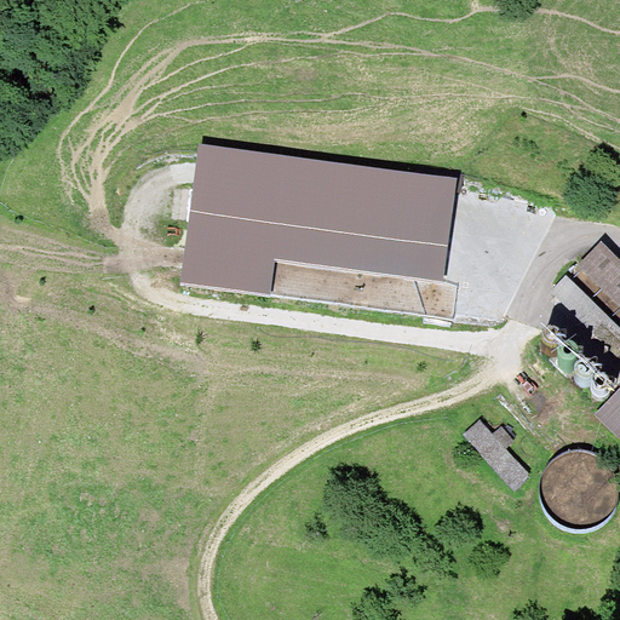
[(458,177),(200,141),(181,281),(270,293),(275,258),(443,281),(458,177)]
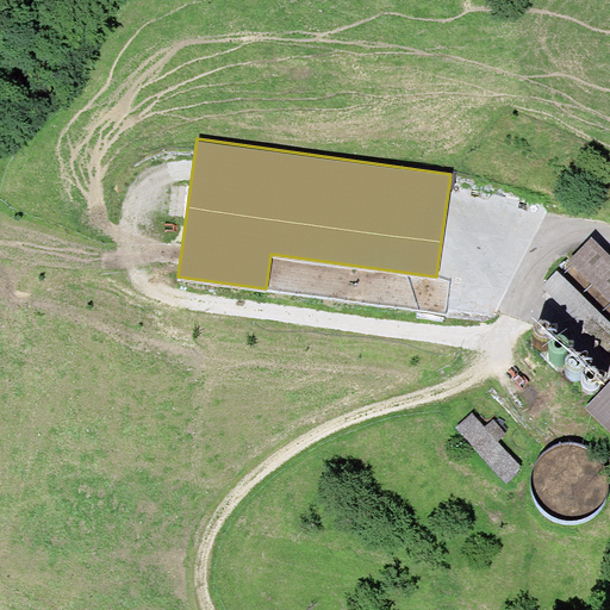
[(609,253),(592,236),(570,260),(609,299),(609,253)]
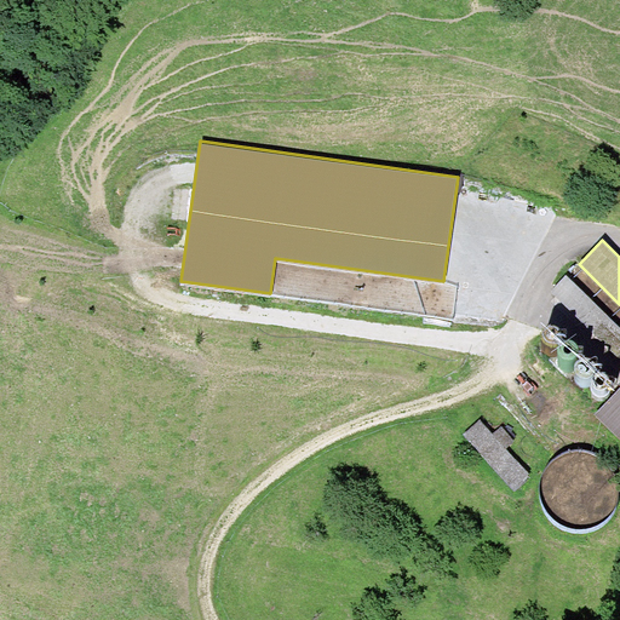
[(619,327),(568,275),(550,290),(619,359),(619,327)]
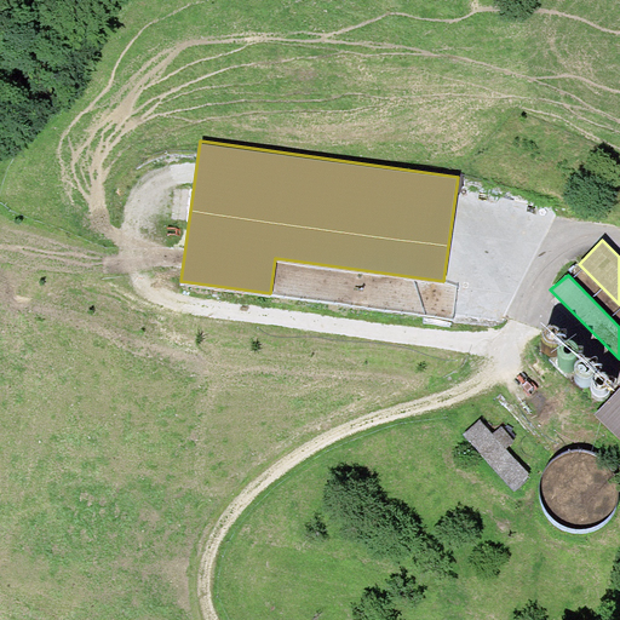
[(619,385),(595,412),(619,437),(619,385)]
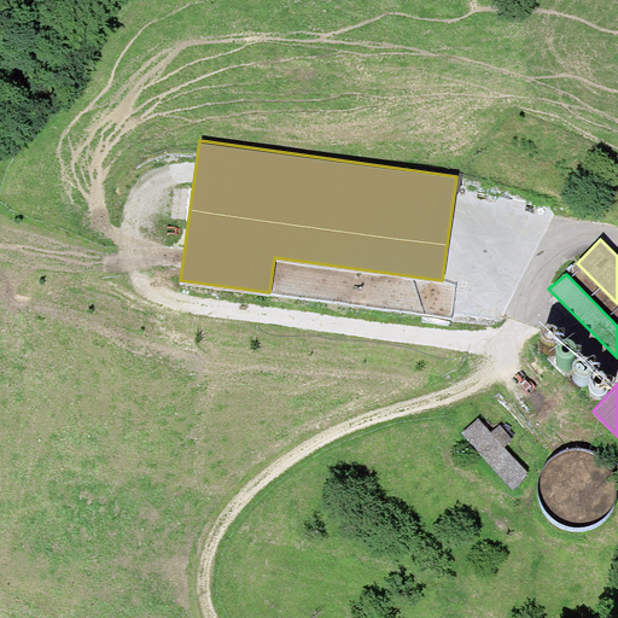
[(491,431),(479,418),(462,432),(512,487),(529,472),(503,445),(512,438),(500,424),(491,431)]
